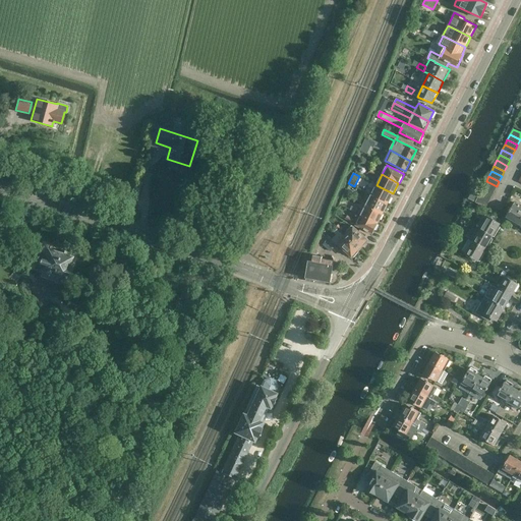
[(494,191),(497,186),(486,181),(483,186),(494,191)]
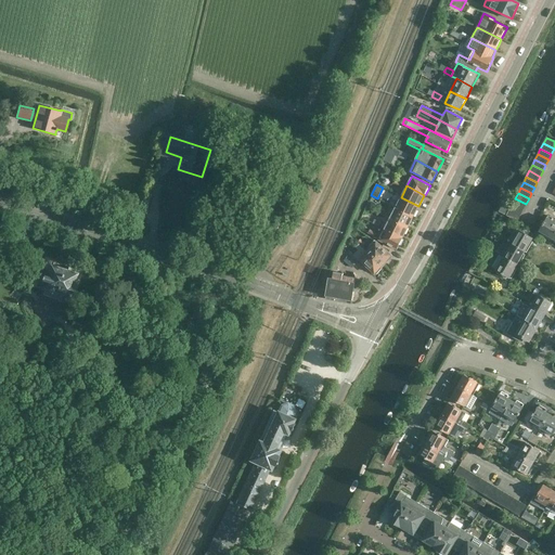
[(396,207),(413,217),(418,206),(401,197),(396,207)]
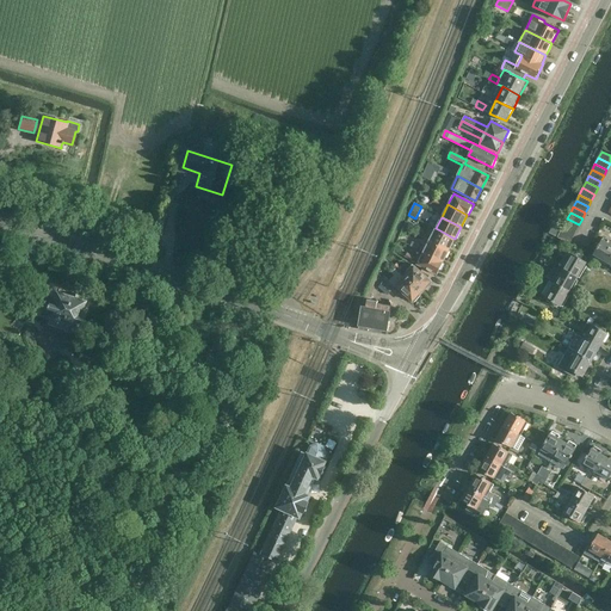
[(579,224),(567,218),(563,224),(575,230),(579,224)]
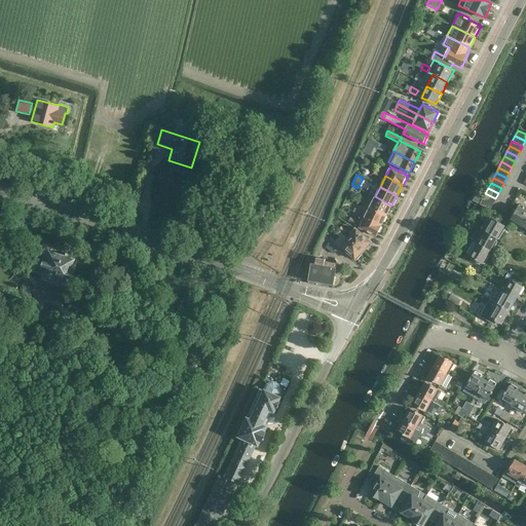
[(493,204),(495,198),(485,193),(483,198),(493,204)]
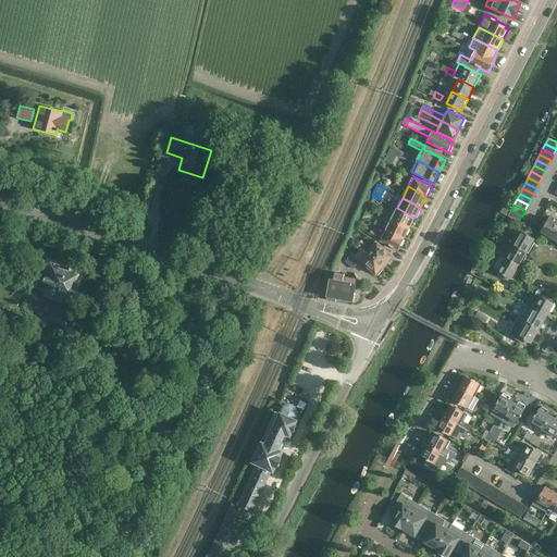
[(397,208),(392,220),(409,229),(415,218),(397,208)]
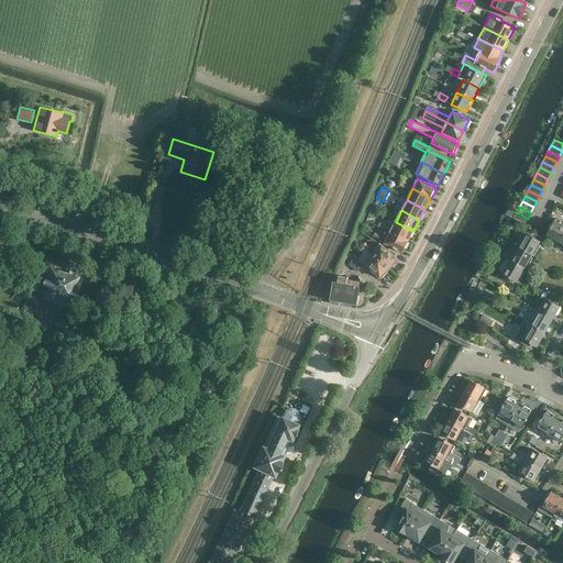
[(528,219),(517,212),(514,219),(525,224),(528,219)]
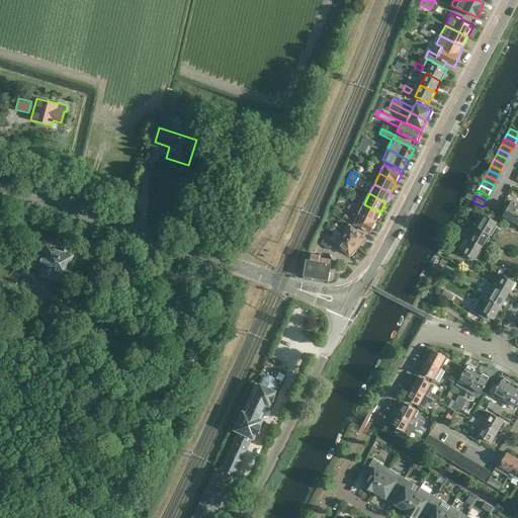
[(353,211),(355,207),(343,201),(341,205),(353,211)]
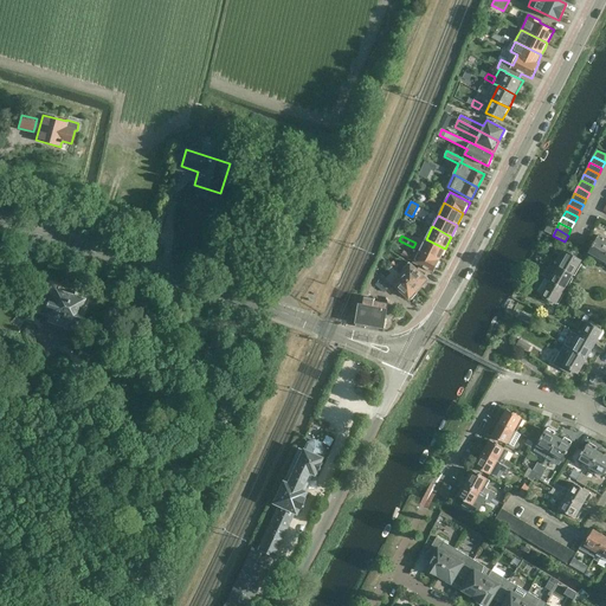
[(604,262),(605,256),(605,242),(601,240),(603,238),(599,236),(590,253),(604,262)]
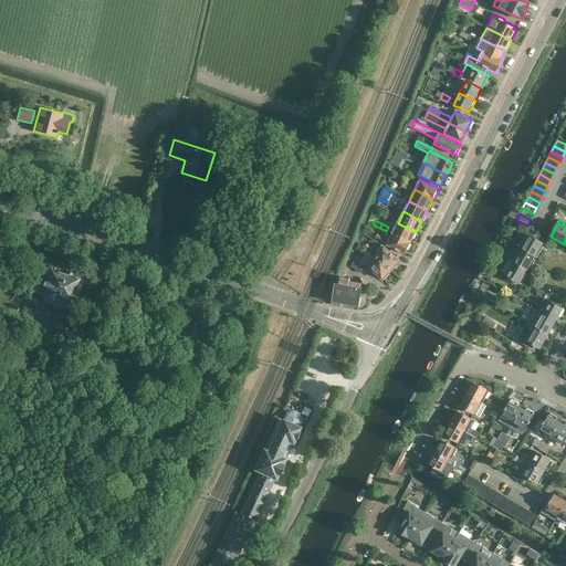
[(392,233),(410,243),(416,232),(398,223),(392,233)]
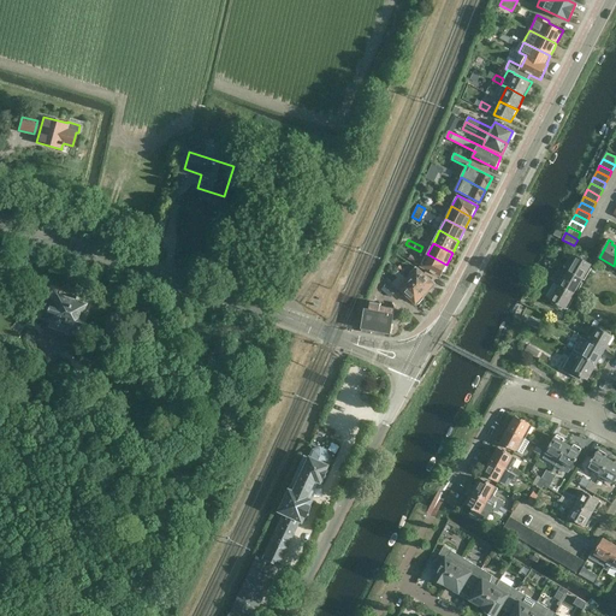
[(446,265),(427,254),(420,267),(442,278),(448,266),(446,265)]
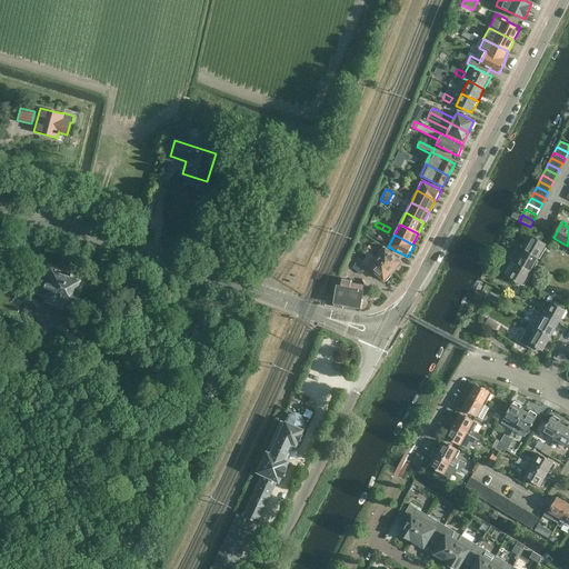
[(522,248),(521,249),(538,258),(546,245),(530,236),(527,240),(529,241),(525,250),(522,248)]
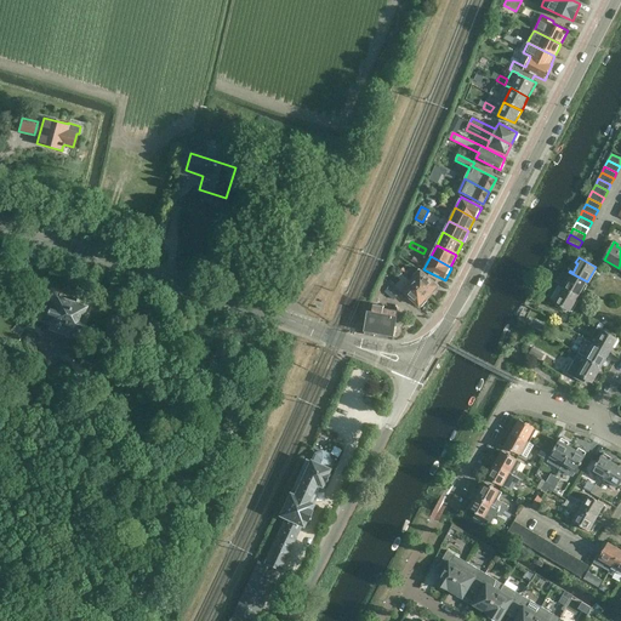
[(402,273),(406,277),(410,273),(399,263),(396,268),(402,273)]
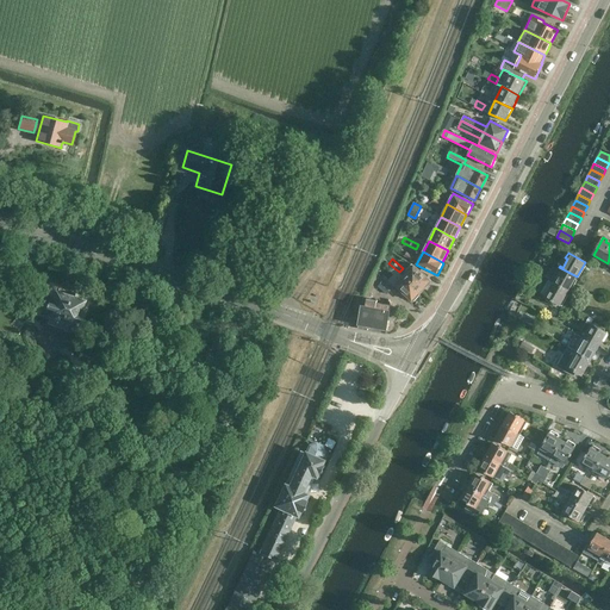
[(403,277),(421,292),(431,281),(414,265),(403,277)]
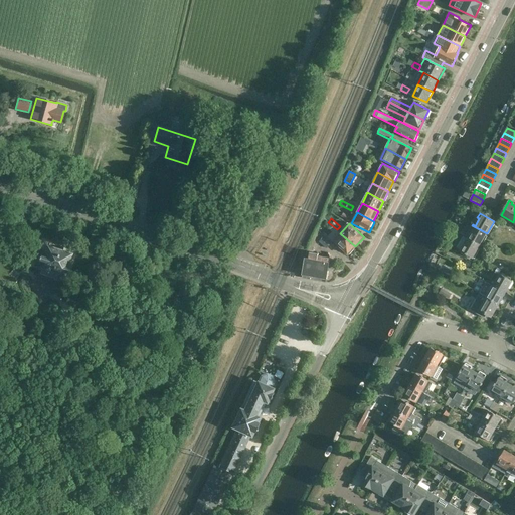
[(472,229),(467,238),(480,245),(487,233),(472,225),(470,228),(472,229)]
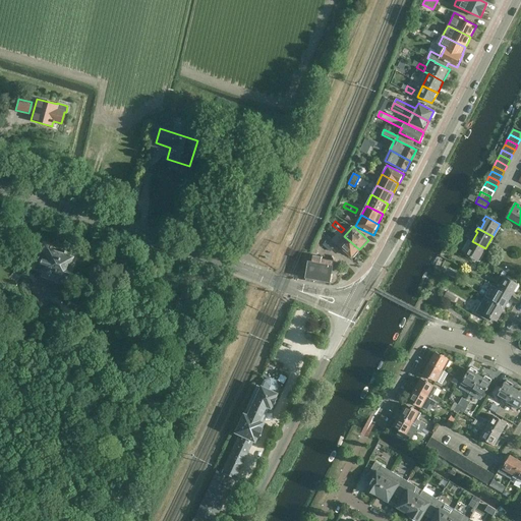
[(341,232),(337,229),(334,233),(336,234),(332,239),(337,244),(352,257),(359,249),(344,236),(341,232)]
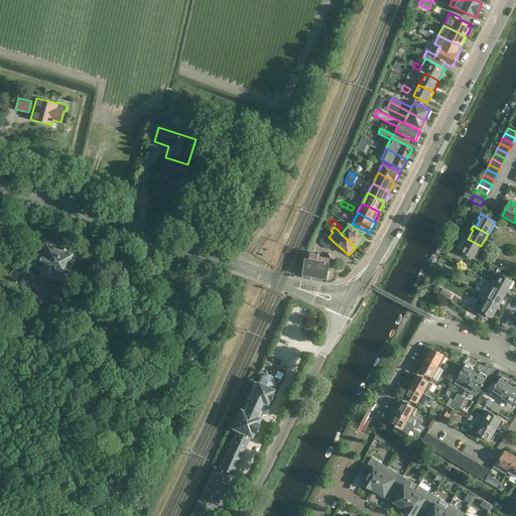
[(324,237),(319,243),(328,250),(332,244),(324,237)]
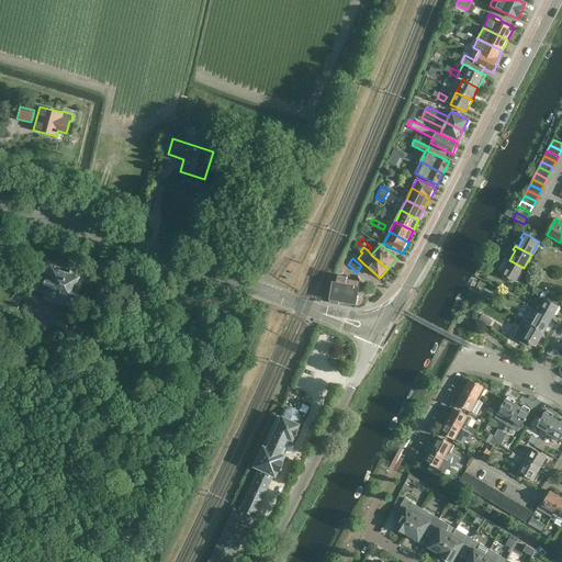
[(524,268),(509,260),(507,259),(505,262),(507,265),(502,273),(515,281),(524,268)]
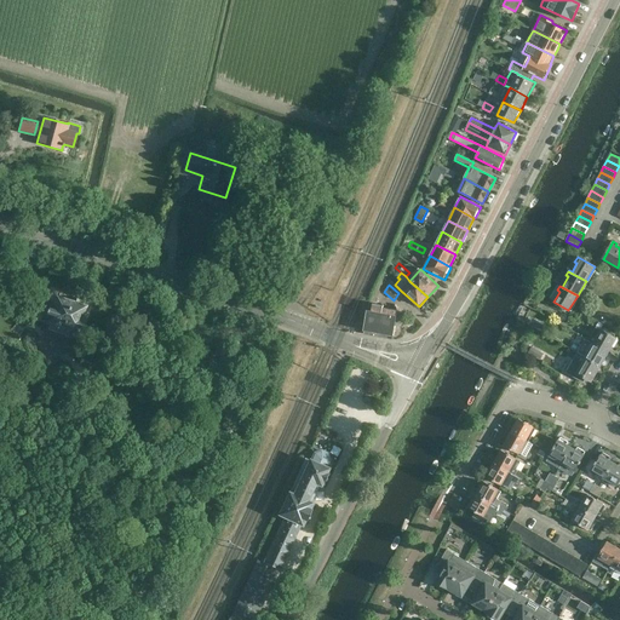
[(68,327),(65,332),(74,334),(76,329),(78,331),(79,328),(82,329),(84,323),(80,322),(86,305),(82,304),(84,302),(76,299),(75,302),(52,294),(51,302),(47,300),(41,319),(68,327)]
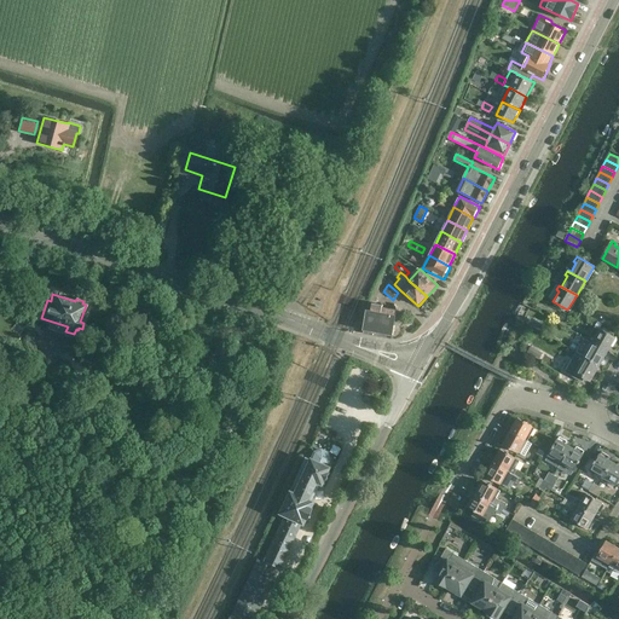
[(364,334),(370,335),(371,331),(393,335),(397,311),(382,308),(382,306),(371,304),(371,311),(368,310),(364,334)]
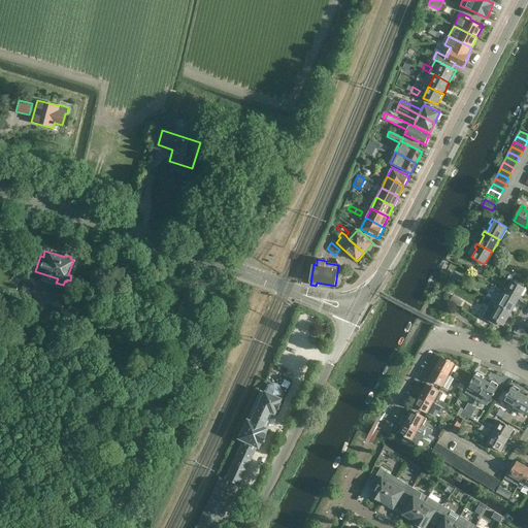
[(491,285),(495,287),(518,300),(525,288),(512,281),(507,278),(503,286),(493,281),(491,285)]
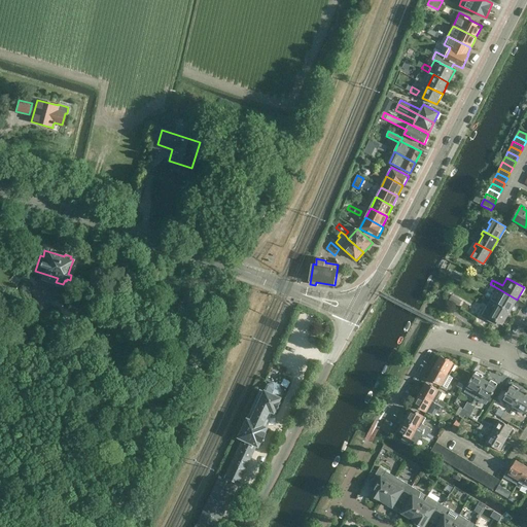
[(501,295),(497,304),(511,311),(517,300),(494,286),(492,290),(501,295)]
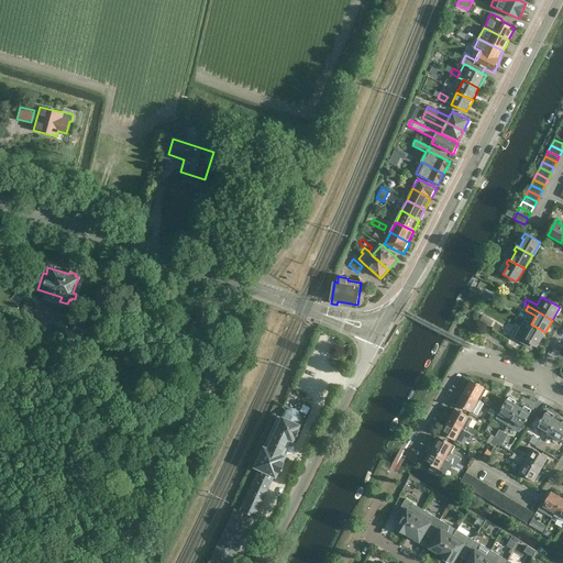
[(479,320),(490,327),(494,321),(483,315),(479,320)]
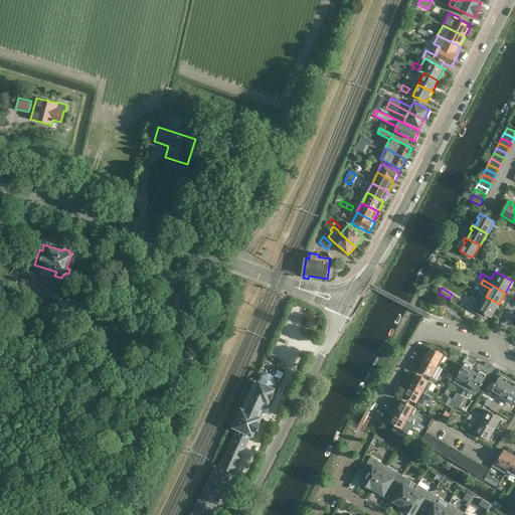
[(499,304),(486,297),(479,293),(470,309),(485,318),(488,312),(492,315),(499,304)]
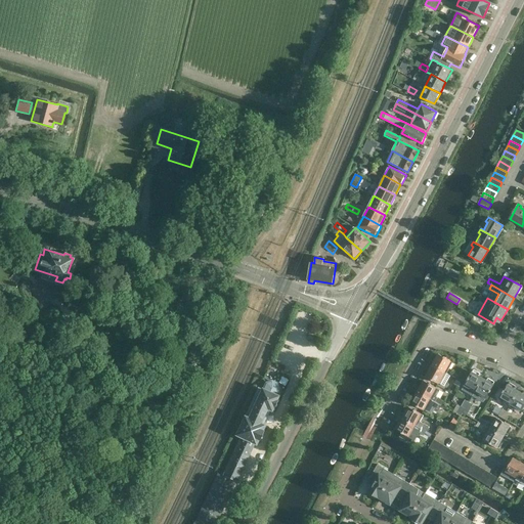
[(438,354),(432,365),(445,373),(450,363),(450,361),(438,354)]
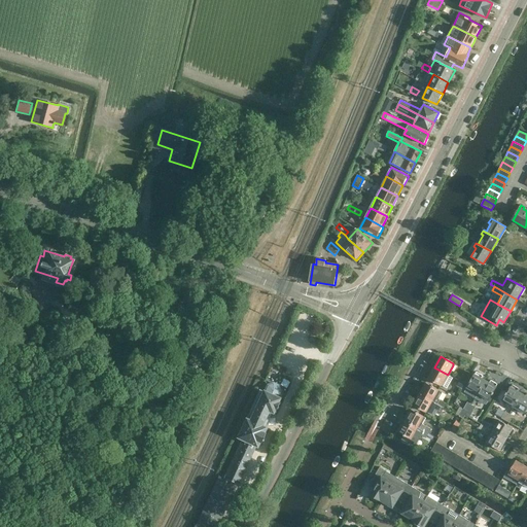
[(448,375),(434,367),(428,378),(442,385),(447,388),(453,378),(448,375)]
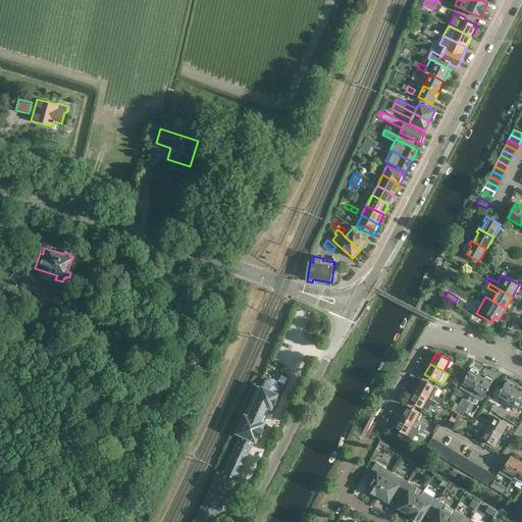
[(461,368),(455,377),(461,380),(467,371),(461,368)]
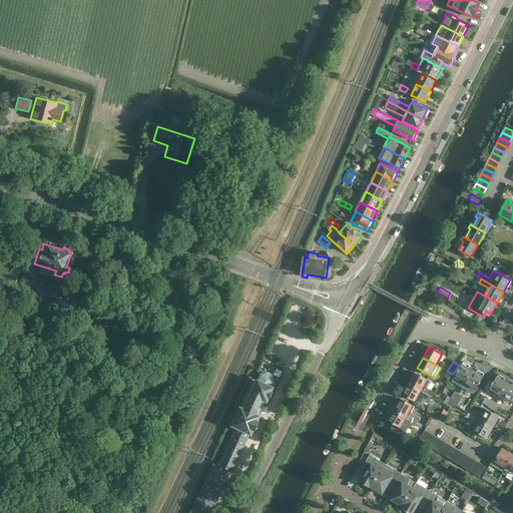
[(454,378),(465,384),(473,370),(469,368),(470,366),(464,362),(463,365),(462,364),(454,378)]
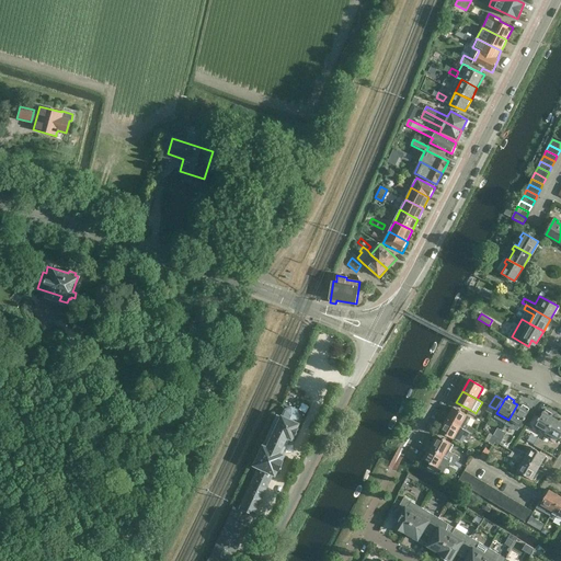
[(517,404),(508,420),(505,424),(517,431),(528,412),(528,411),(529,409),(523,405),(522,408),(517,404)]
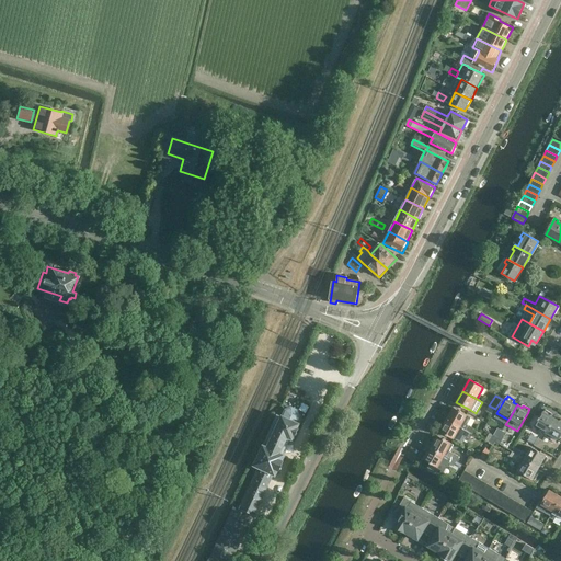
[(265,448),(261,446),(252,465),(258,467),(239,507),(233,505),(210,556),(205,560),(228,560),(235,551),(252,514),(271,473),(272,474),(281,456),(276,454),(284,436),(289,438),(296,424),(295,423),(297,415),(296,411),(290,408),(285,410),(282,418),(279,416),(265,448)]
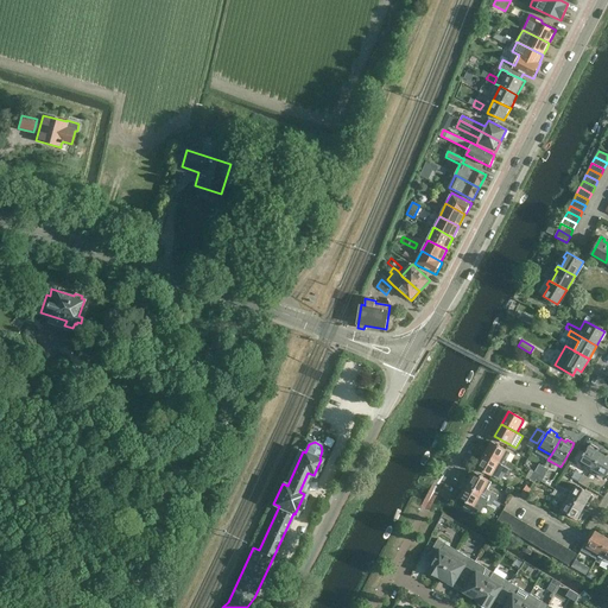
[(491,442),(483,455),(511,469),(514,464),(506,460),(510,453),(491,442)]
